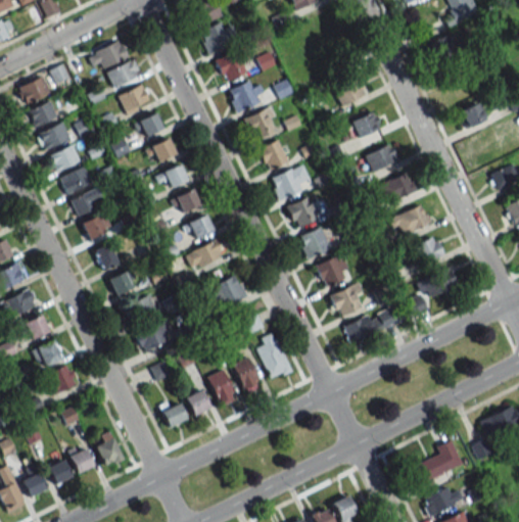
[(0,0),(0,11),(13,5),(10,0),(0,0)]
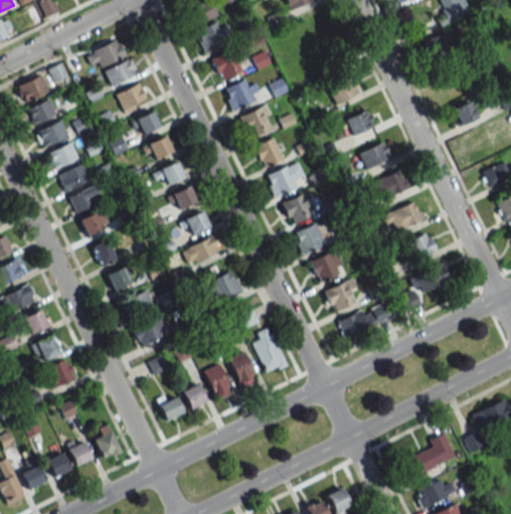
[(47,15),(58,10),(53,0),(47,0),(42,3),(47,15)]
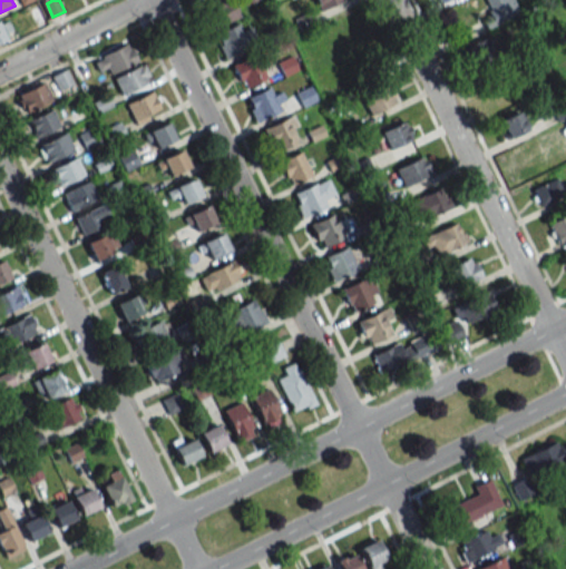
[(241,8),(262,2),(261,0),(224,0),(213,3),(218,26),(243,19),(241,8)]
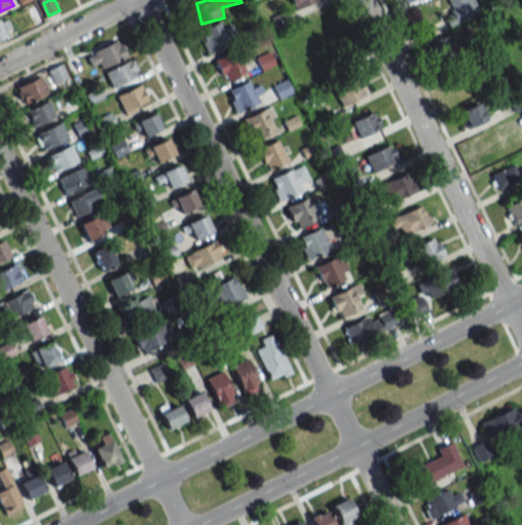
[(293,0),(298,10),(319,0),(293,0)]
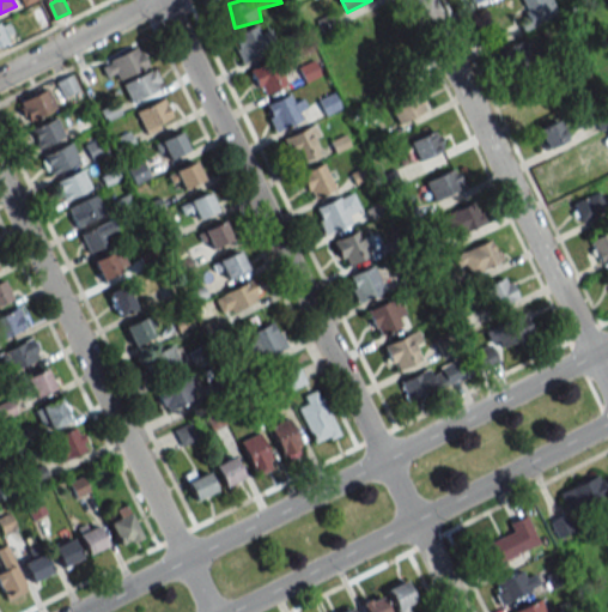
[(561,12),(554,0),(520,0),(535,26),(561,12)]
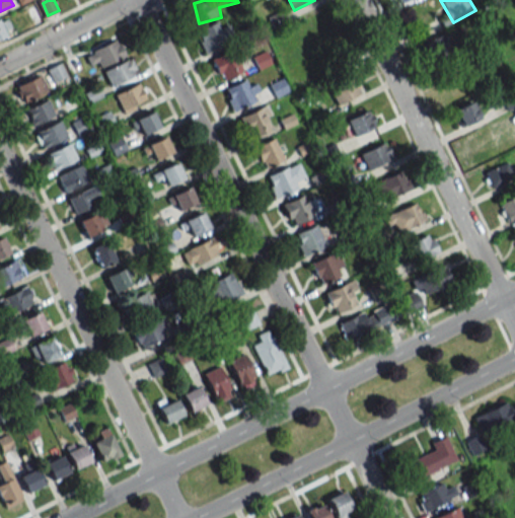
[(0,40),(16,32),(8,15),(0,18),(0,40)]
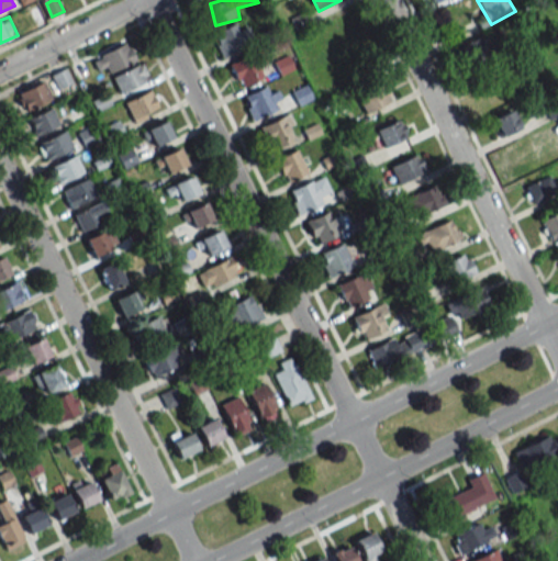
[(256,38),(241,19),(214,40),(229,59),(256,38)]
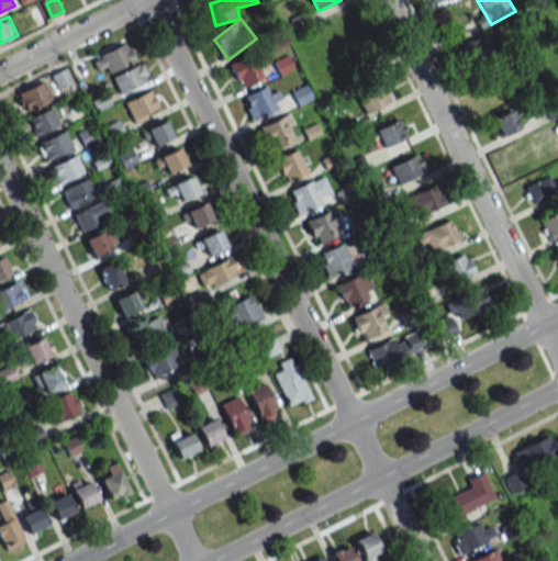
[(464,44),(471,67),(495,59),(488,37),(464,44)]
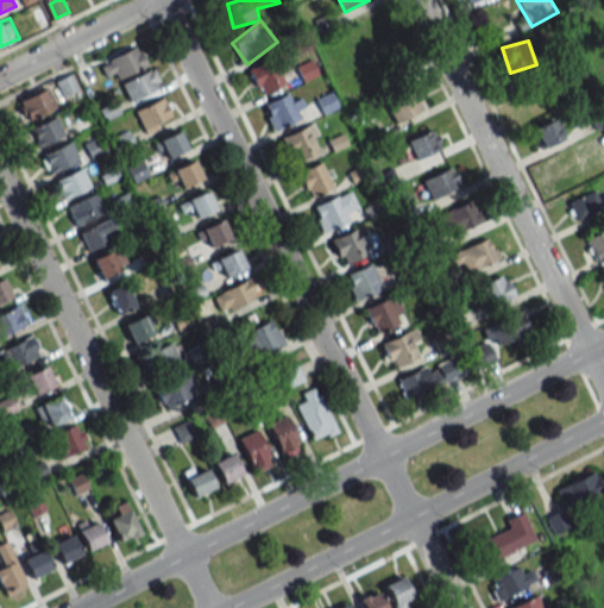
[(102,66),(113,85),(151,64),(142,45),(102,66)]
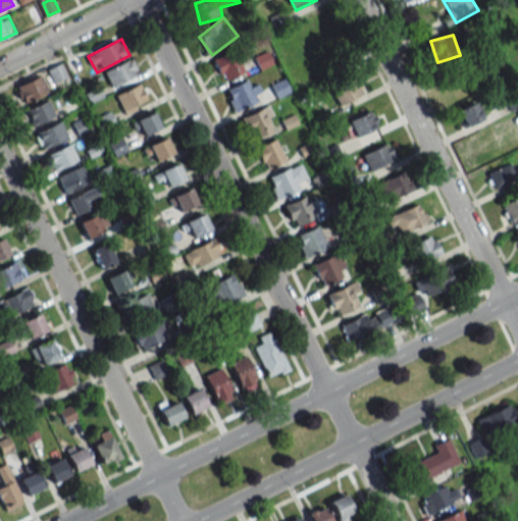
[(246,73),(242,59),(248,57),(245,49),(215,58),(222,81),(246,73)]
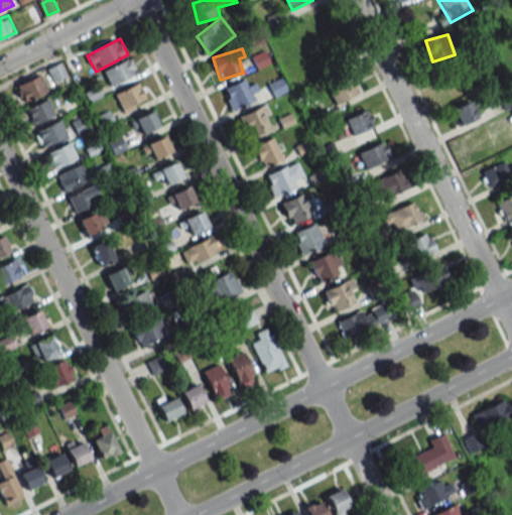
[(139,73),(132,58),(106,72),(113,86),(139,73)]
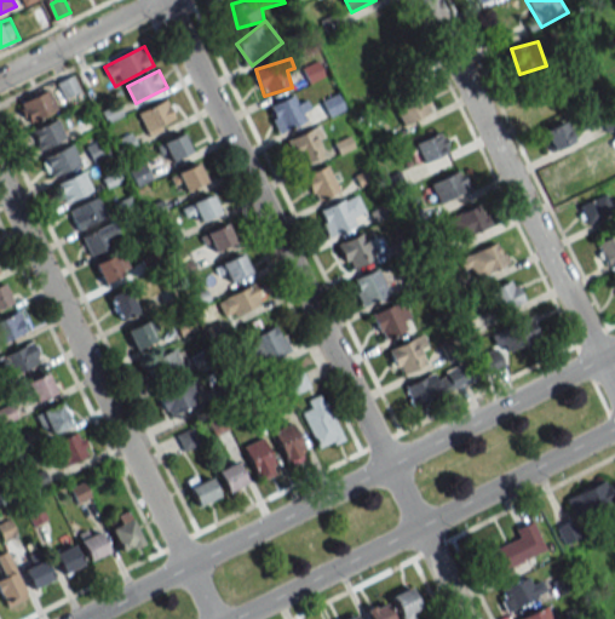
[(21,104),(30,125),(61,109),(52,90),(21,104)]
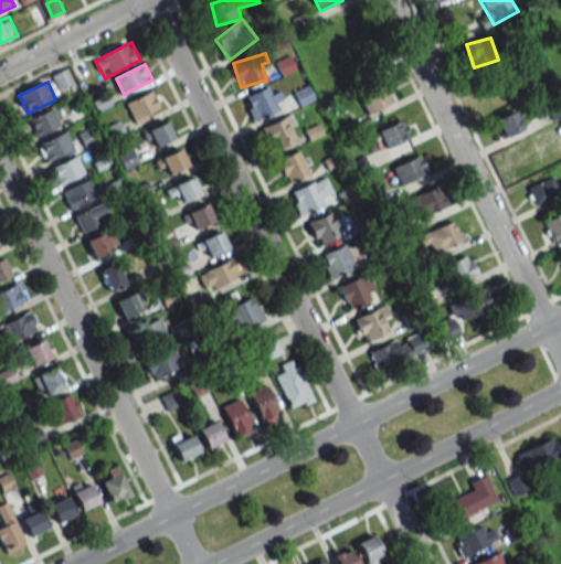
[(395,100),(384,83),(361,97),(372,116),(395,100)]
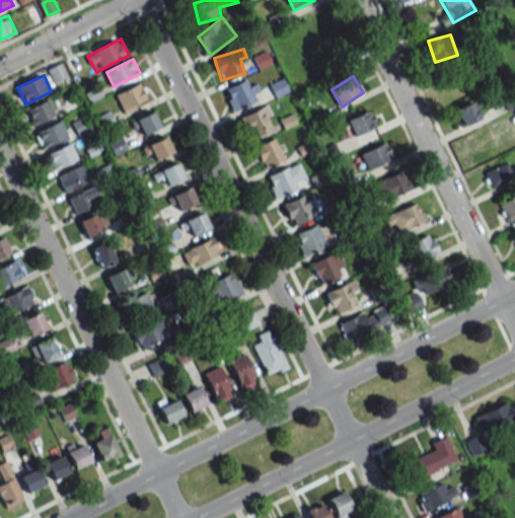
[(235,112),(264,98),(253,77),(225,91),(235,112)]
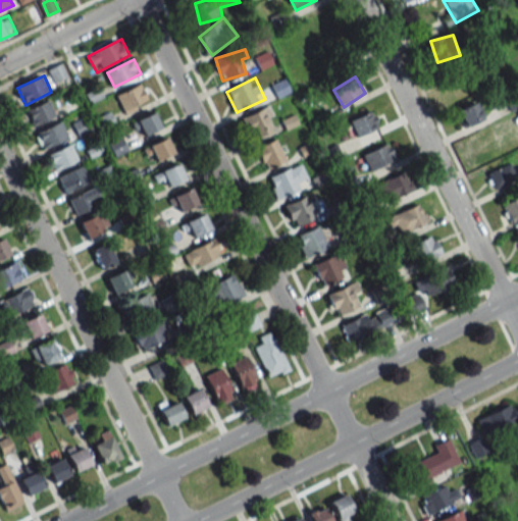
[(151,102),(142,84),(118,97),(128,115),(151,102)]
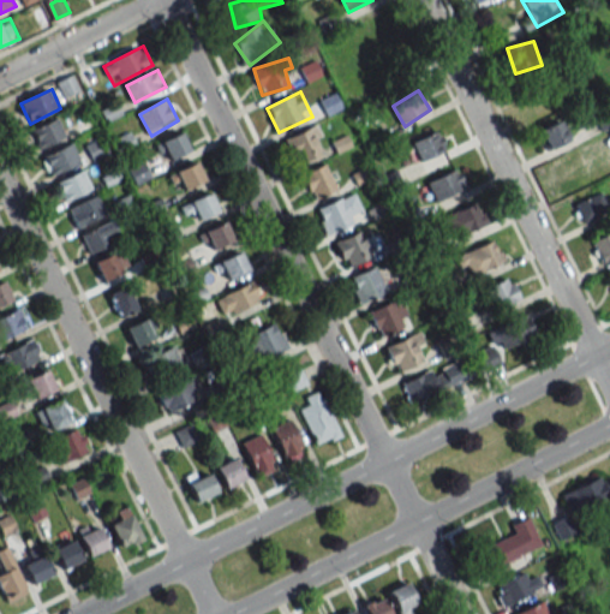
[(33,132),(43,151),(69,136),(58,118),(33,132)]
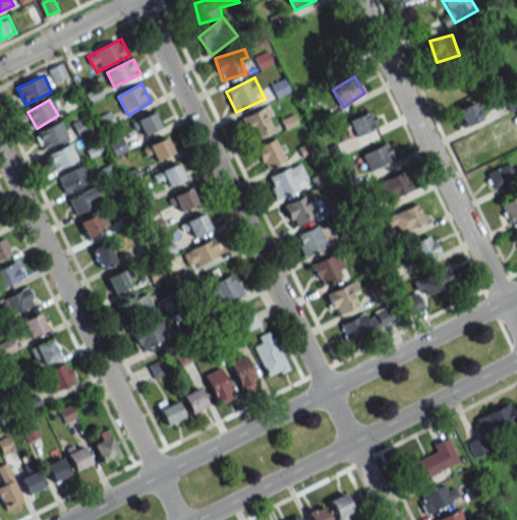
[(460,109),(466,126),(483,120),(478,104),(460,109)]
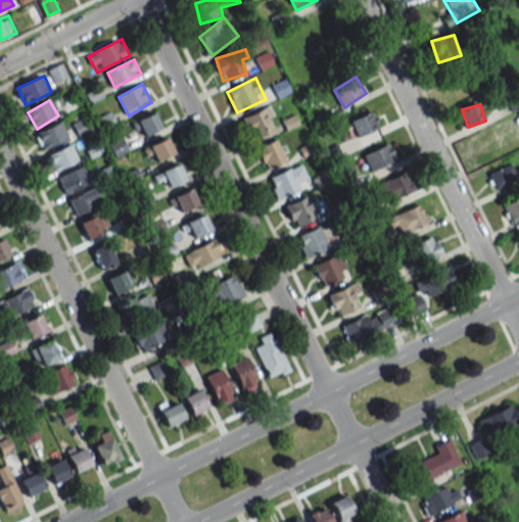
[(275,131),(271,120),(277,116),(272,106),(244,119),(254,140),(275,131)]
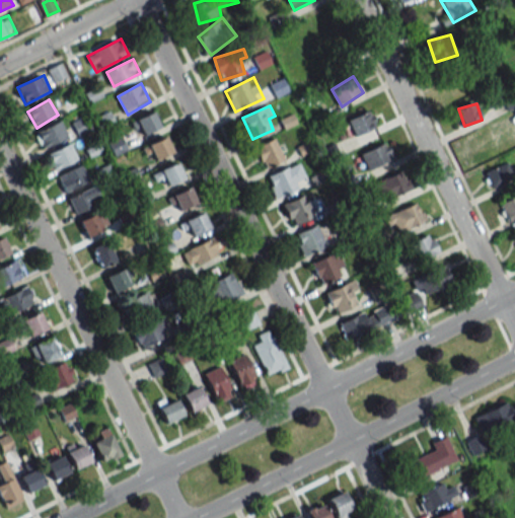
[(379,127),(371,111),(350,122),(358,137),(379,127)]
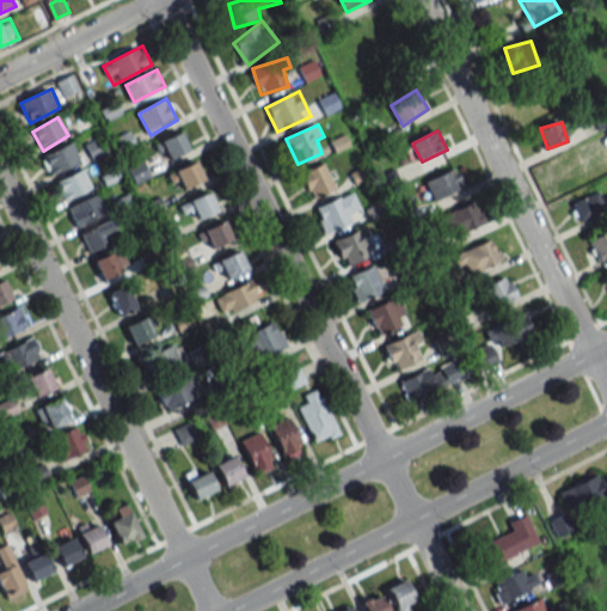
[(166,162),(191,151),(183,132),(158,144),(166,162)]
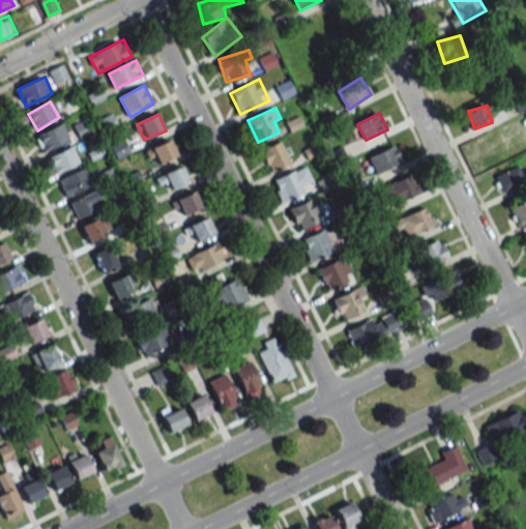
[(37,137),(46,153),(71,140),(64,124),(37,137)]
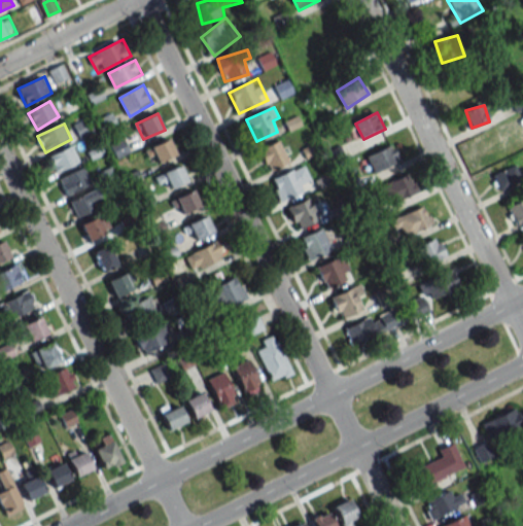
[(179,154),(171,139),(147,150),(155,166),(179,154)]
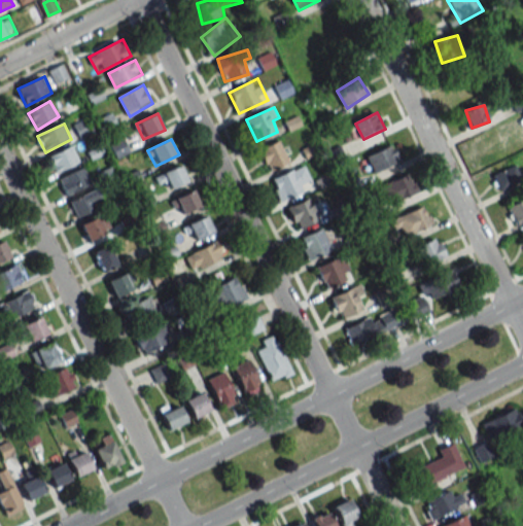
[(260,150),(271,172),(291,162),(281,141),(260,150)]
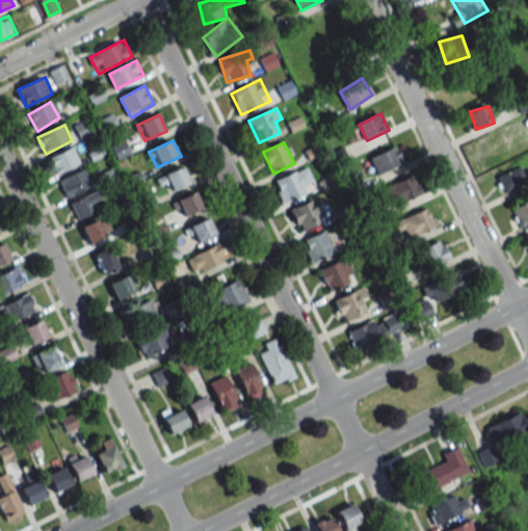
[(50,159),(58,176),(82,163),(74,147),(50,159)]
